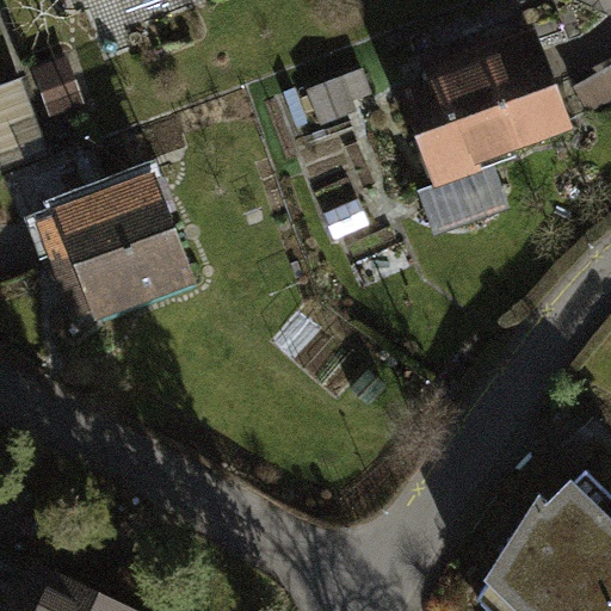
[(543,35),(403,82),(438,186),(578,139),(543,35)]
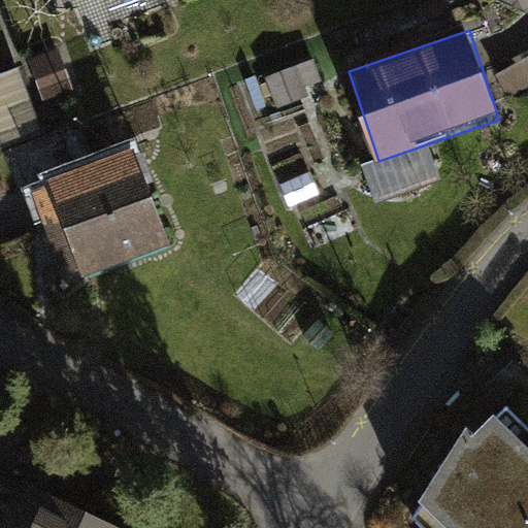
[(19,72),(0,78),(0,146),(41,133),(19,72)]
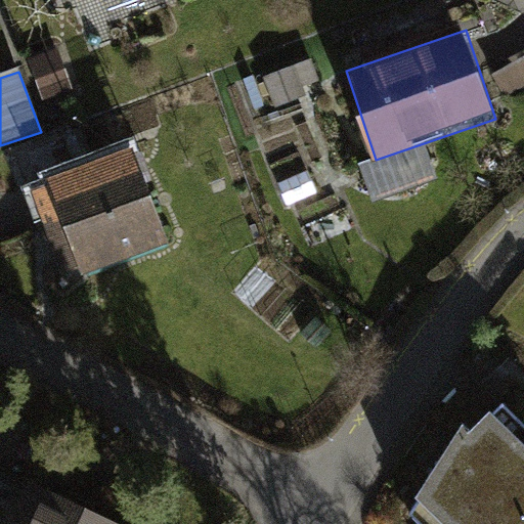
[(134,158),(47,186),(77,273),(164,244),(134,158)]
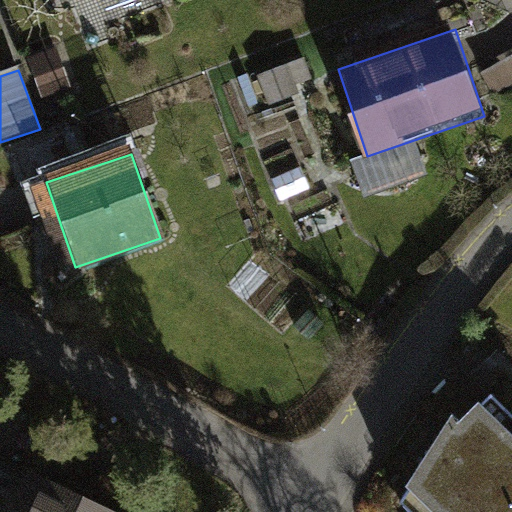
[(511,511),(511,447),(472,405),(400,474),(435,511),(511,511)]
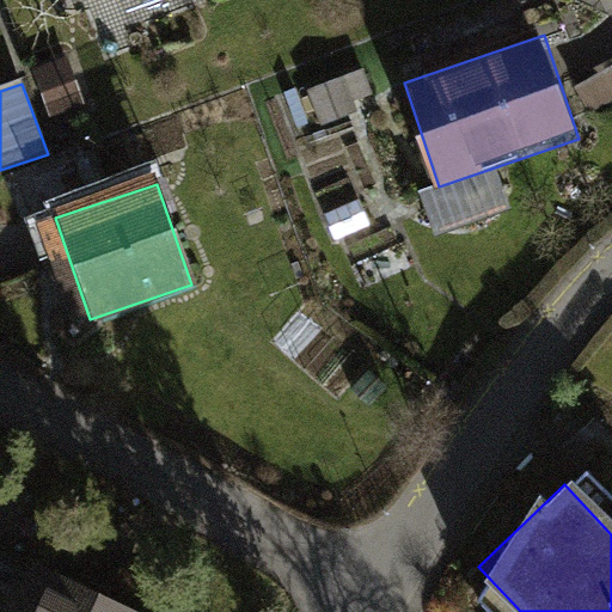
[(98,611),(106,598),(49,569),(26,611),(98,611)]
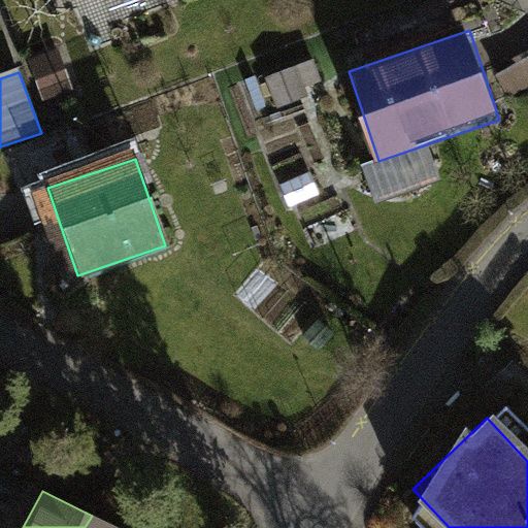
[(116,527),(92,516),(85,527),(116,527)]
